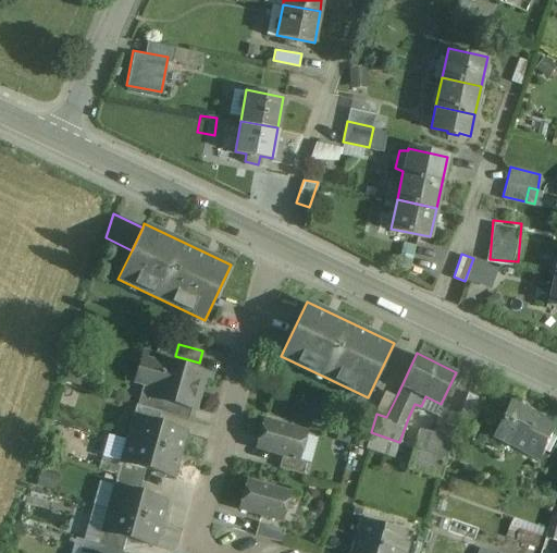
[(202,371),(162,360),(162,363),(144,357),(137,380),(156,385),(153,394),(192,405),(193,405),(194,403),(192,402),(197,386),(198,386),(202,371)]
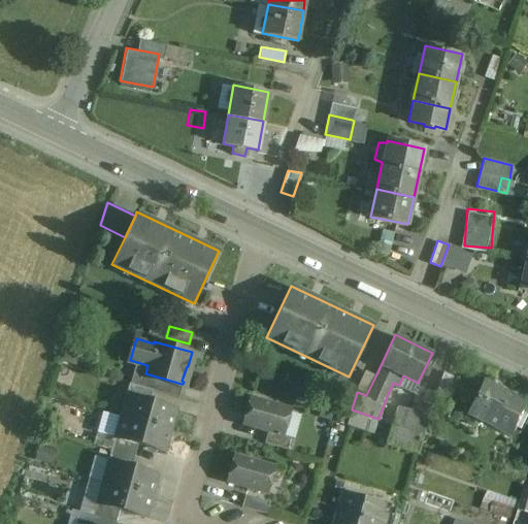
[(376,374),(365,368),(355,390),(366,395),(376,374)]
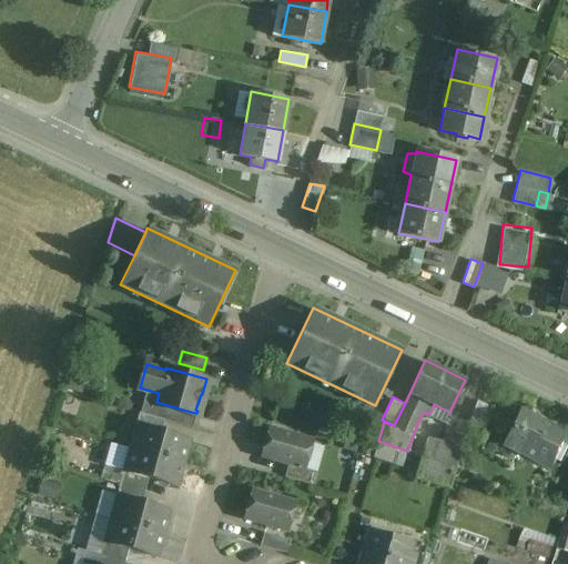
[(477,400),(467,427),(482,433),(492,405),(477,400)]
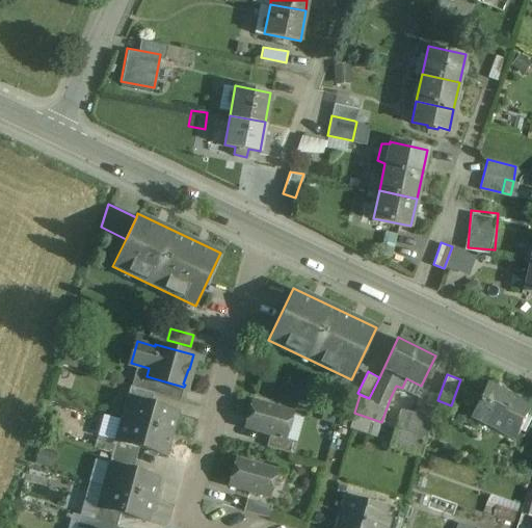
[(183,387),(147,376),(143,388),(154,391),(180,398),(183,387)]
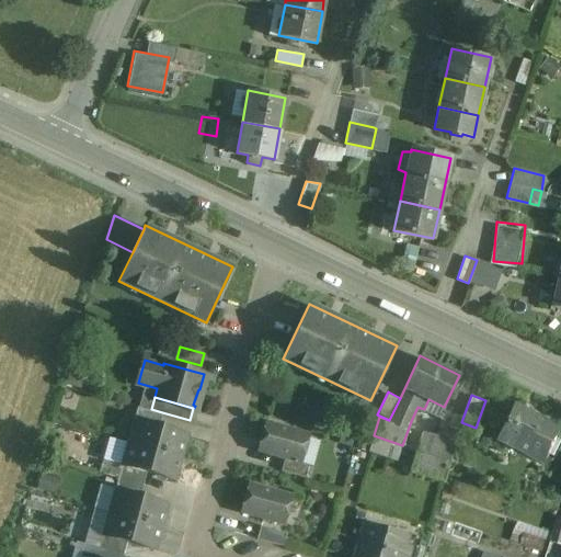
[(560,428),(560,427),(513,404),(496,439),(517,450),(519,444),(546,456),(544,462),(545,463),(560,428)]
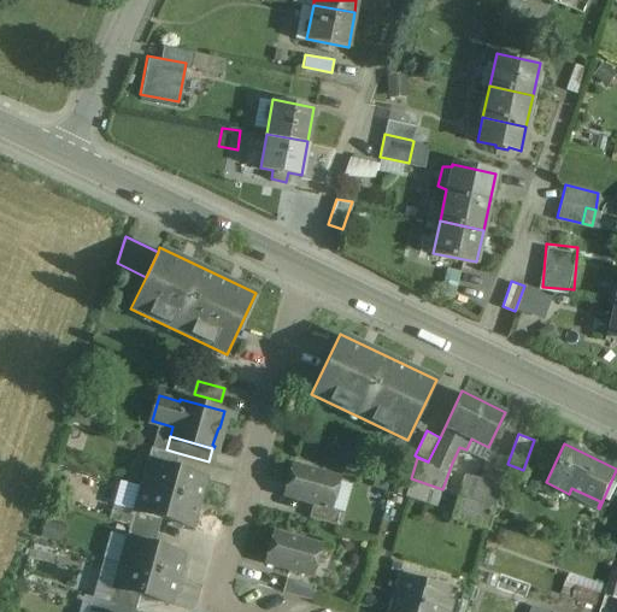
[(166,449),(151,446),(147,460),(175,468),(178,453),(166,449)]
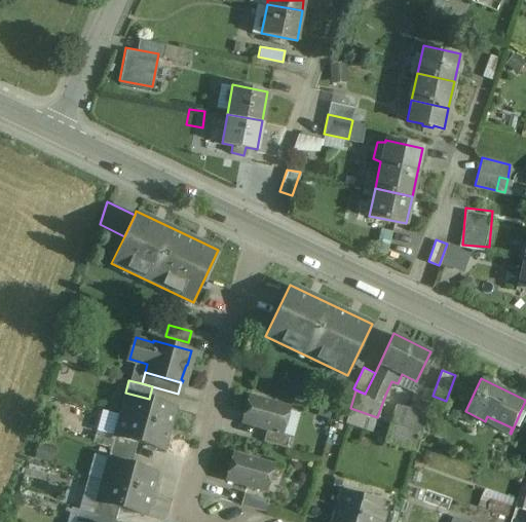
[(149,399),(125,393),(119,413),(170,427),(176,406),(149,399)]
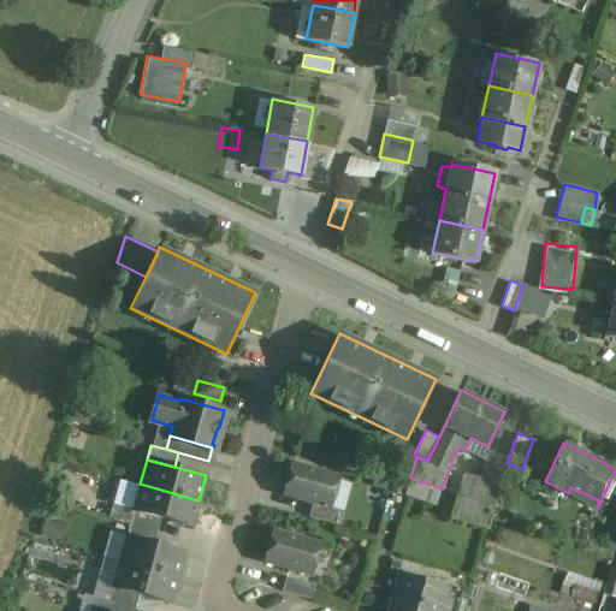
[(338,475),(291,462),(283,492),(312,500),(330,505),(338,475)]
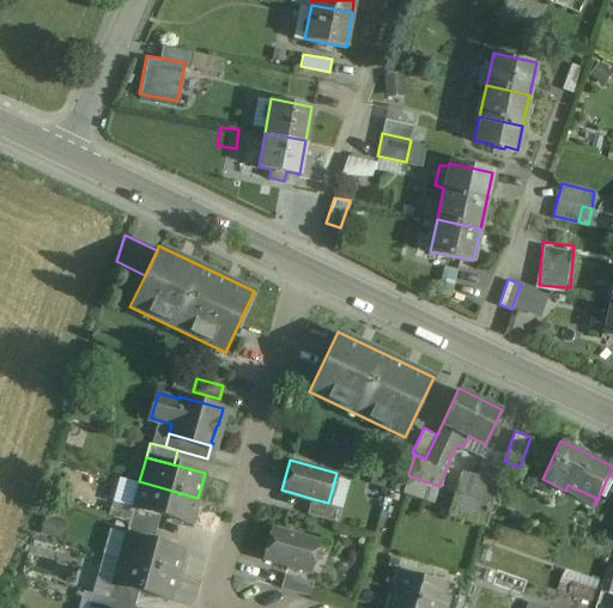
[(471,494),(454,490),(448,512),(486,522),(498,481),(475,475),(471,494)]
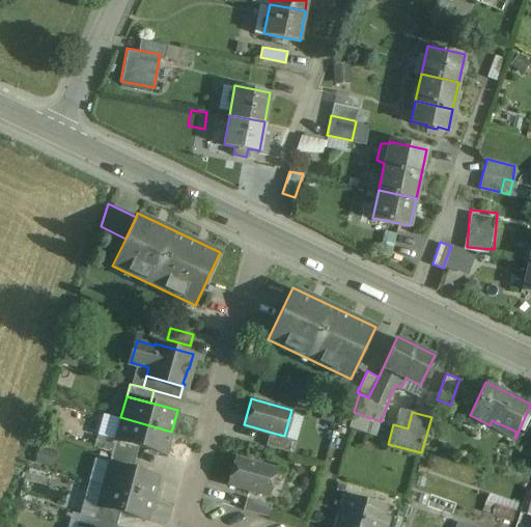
[(171,432),(120,417),(115,438),(138,445),(166,452),(171,432)]
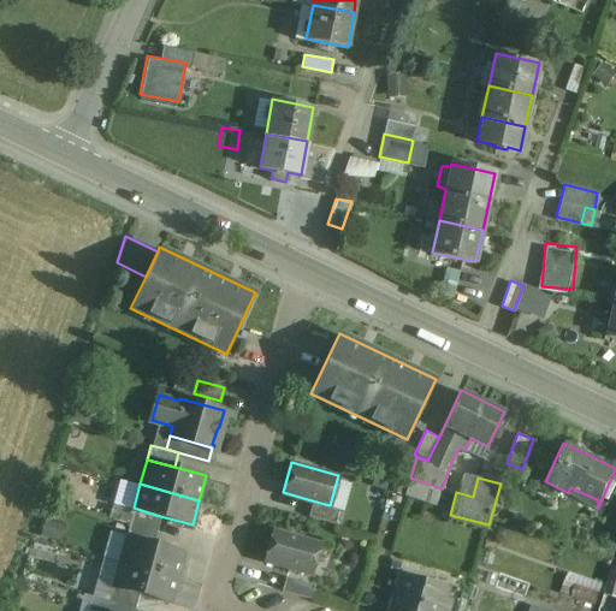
[(330,505),(312,500),(308,515),(336,522),(339,508),(330,505)]
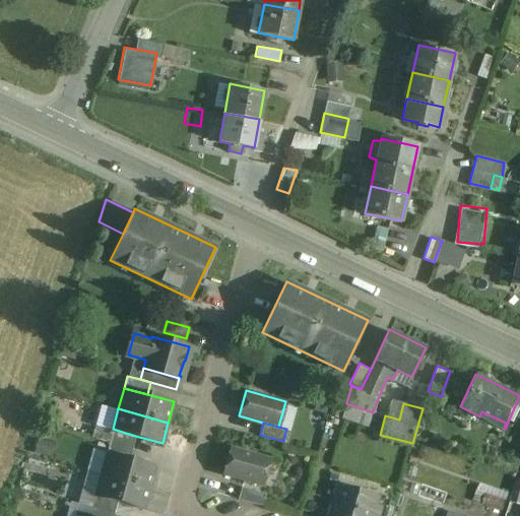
[(113,429),(112,429),(109,441),(132,447),(135,436),(113,429)]
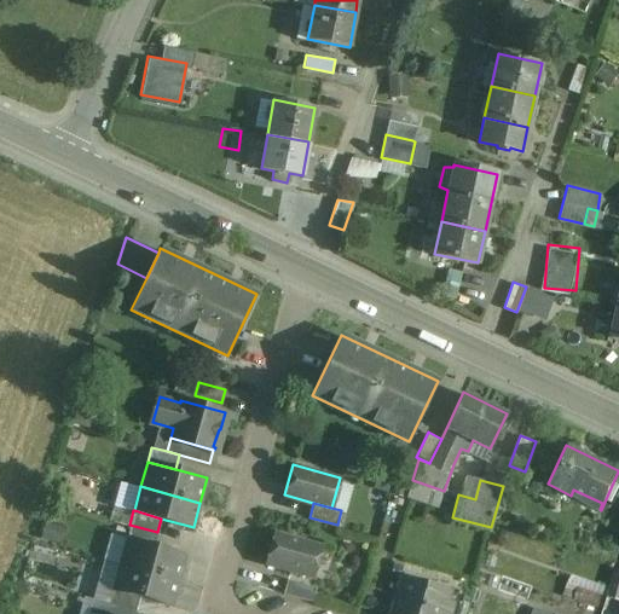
[(157,532),(129,525),(126,539),(154,546),(157,532)]
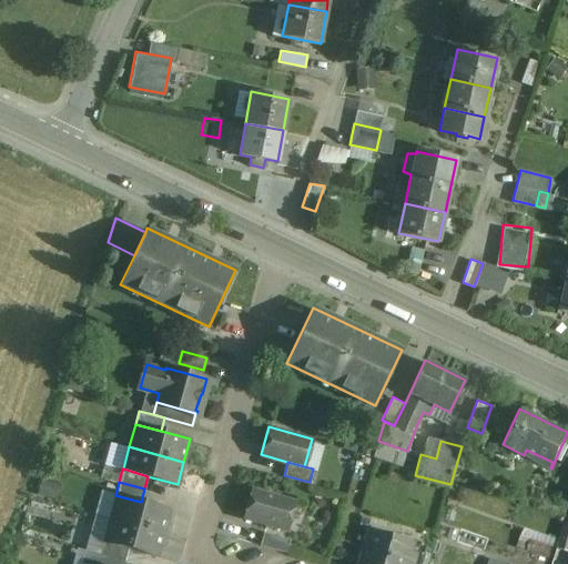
[(295,501),(252,489),(244,516),(287,529),(295,501)]
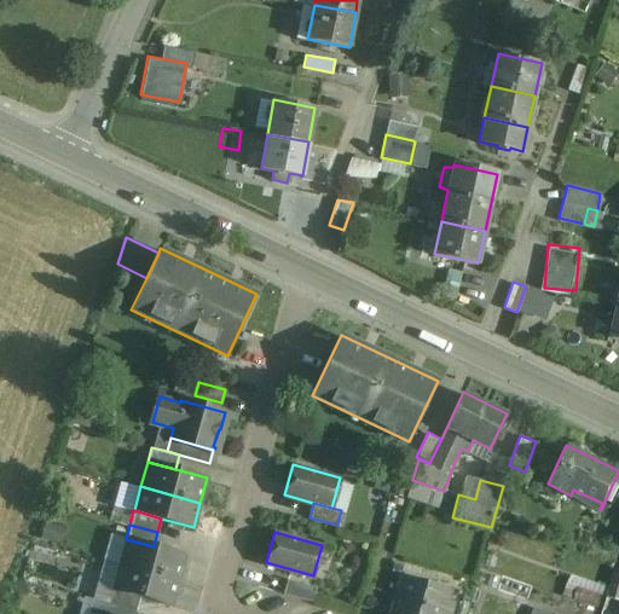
[(154,546),(126,539),(120,563),(178,580),(185,555),(154,546)]
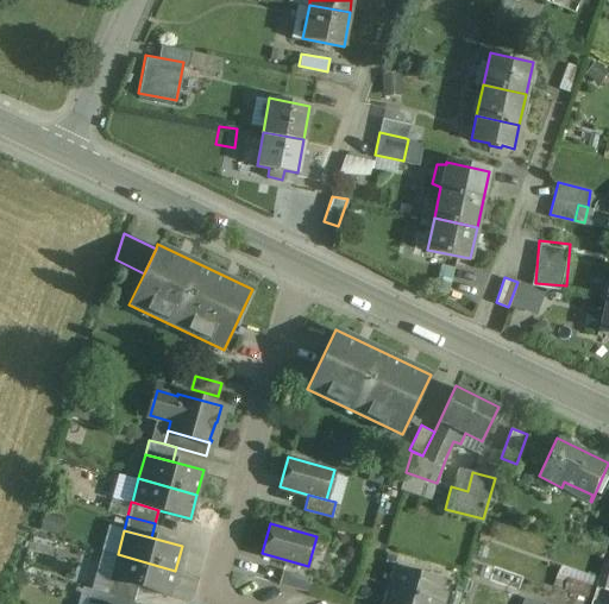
[(175,571),(118,554),(111,578),(137,586),(169,595),(175,571)]
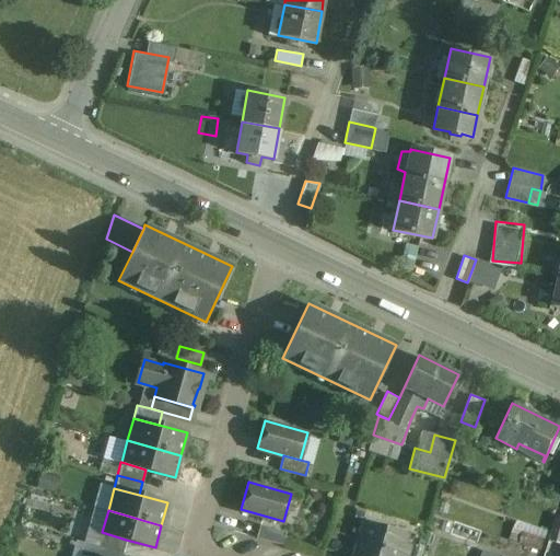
[(559,514),(557,514),(549,537),(559,540),(559,514)]
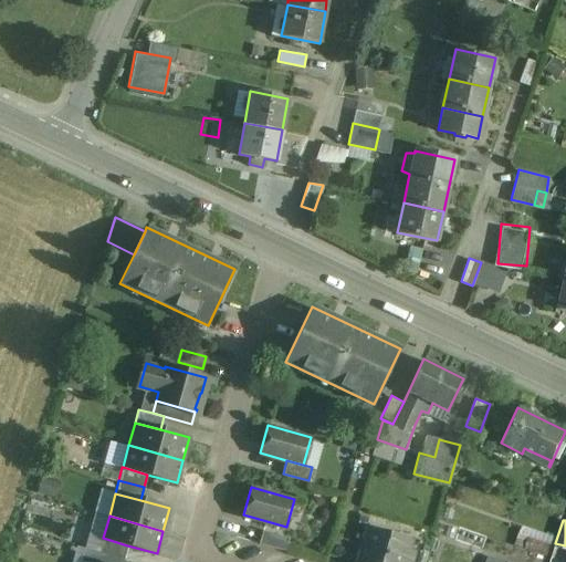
[(522,524),(515,542),(547,553),(554,534),(522,524)]
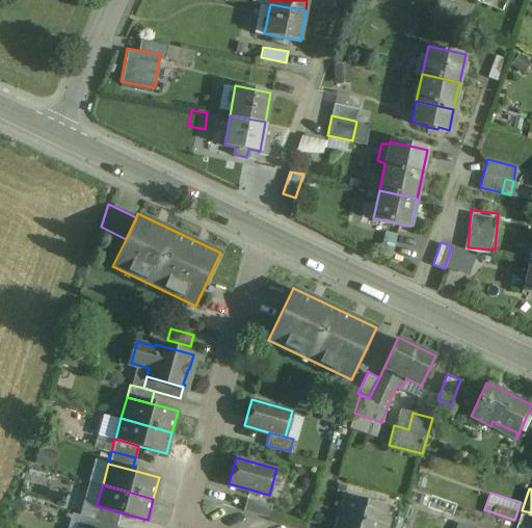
[(379,527),(387,506),(345,494),(335,527),(379,527)]
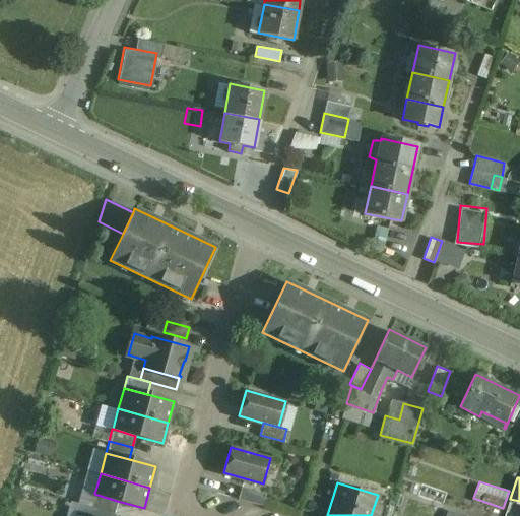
[(264,492),(241,486),(238,498),(261,504),(264,492)]
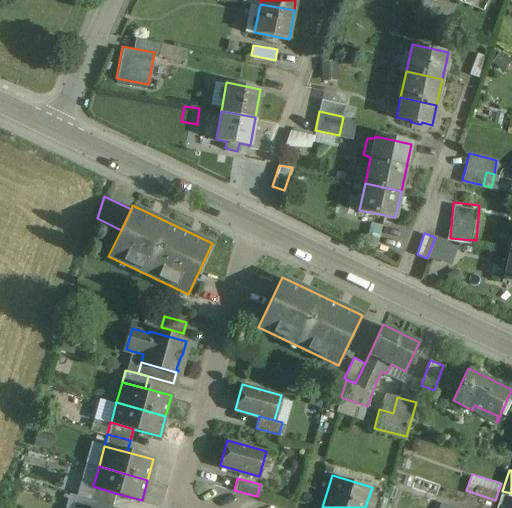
[(93,486),(92,486),(89,498),(106,503),(112,504),(115,493),(93,486)]
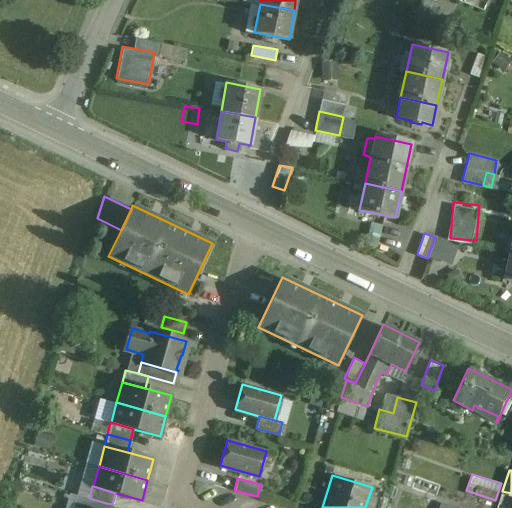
[(511,507),(511,506),(511,493),(502,491),(496,507),(511,507)]
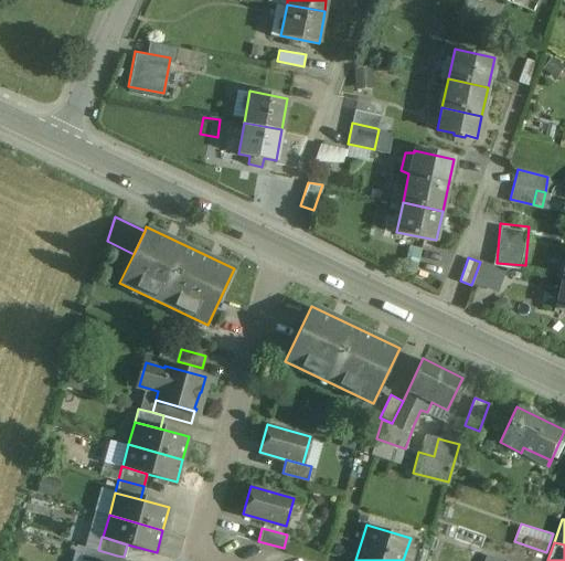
[(98,550),(85,546),(81,559),(86,560),(115,560),(117,556),(98,550)]
